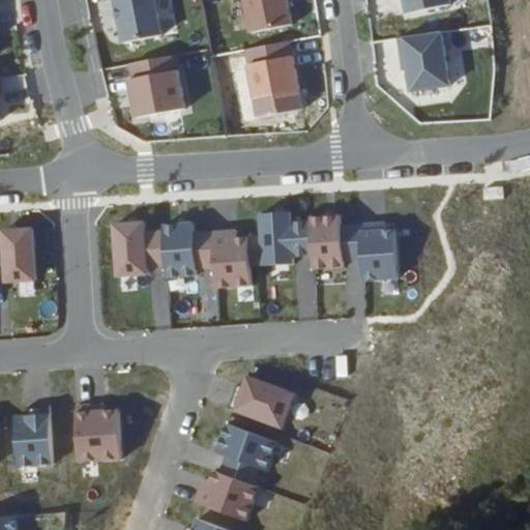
[(154,0),(87,0),(97,46),(162,32),(154,0)]
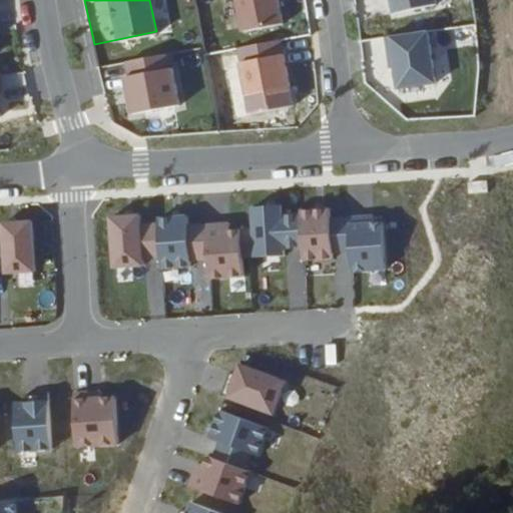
[(278,0),(229,0),(236,34),(283,24),(278,0)]
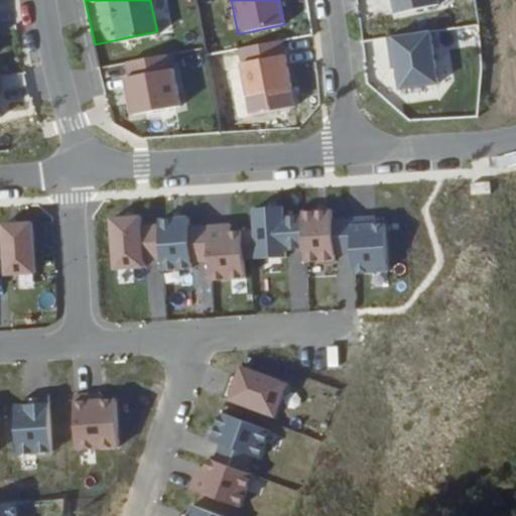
[(386,0),(389,14),(438,6),(436,0),(386,0)]
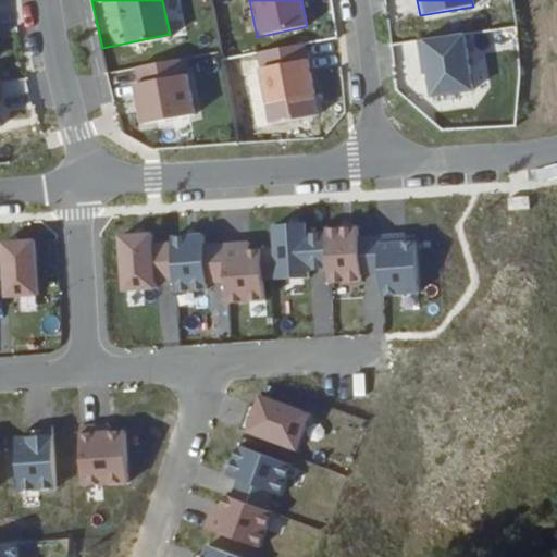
[(415,42),(425,99),(472,90),(461,34),(415,42)]
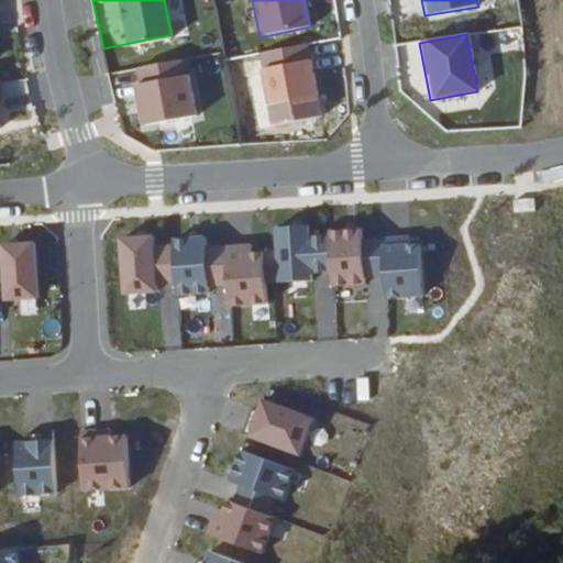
[(257,68),(265,107),(318,97),(310,58),(257,68)]
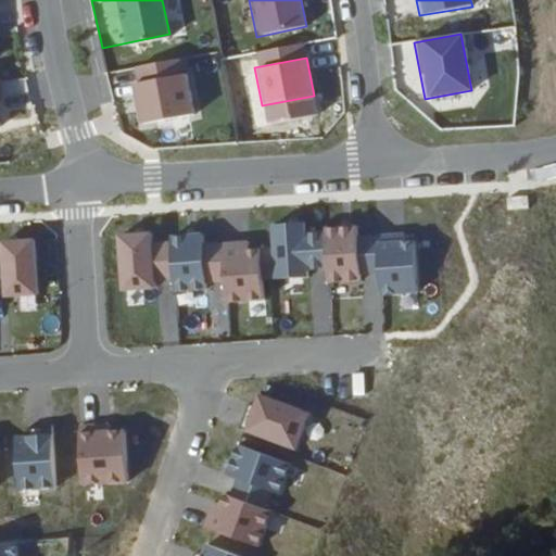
[(136,124),(191,117),(186,65),(130,72),(136,124)]
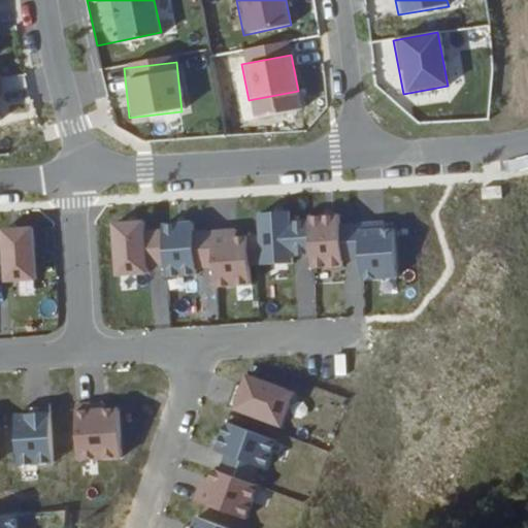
[(254,212),(255,263),(304,262),(304,266),(355,265),(355,278),(396,277),(394,226),(338,227),(337,215),(297,216),(297,211),(254,212)]
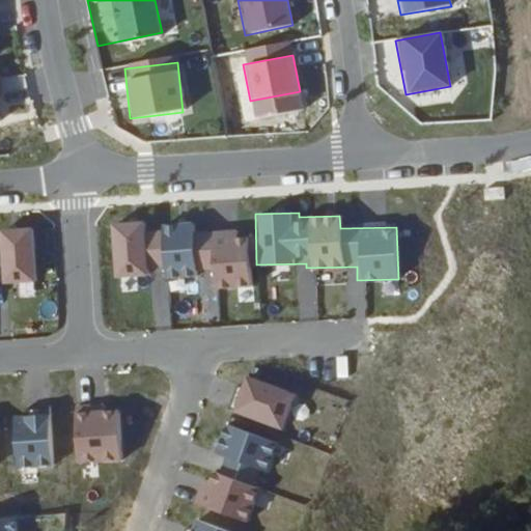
[(194,220),(158,221),(160,281),(194,280),(193,268),(207,268),(208,290),(252,288),(250,231),(194,233),(194,220)]
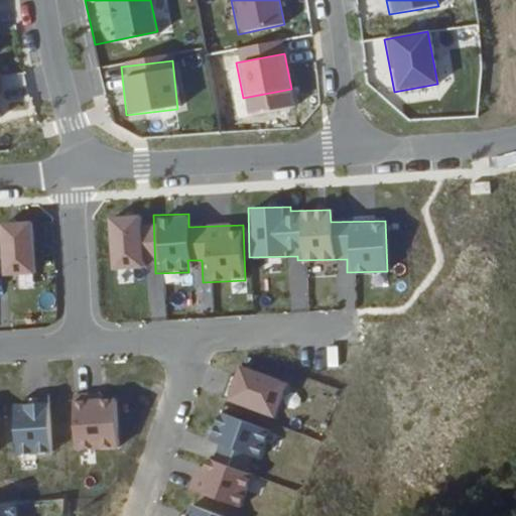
[(139,218),(107,218),(108,272),(140,271),(139,218)]
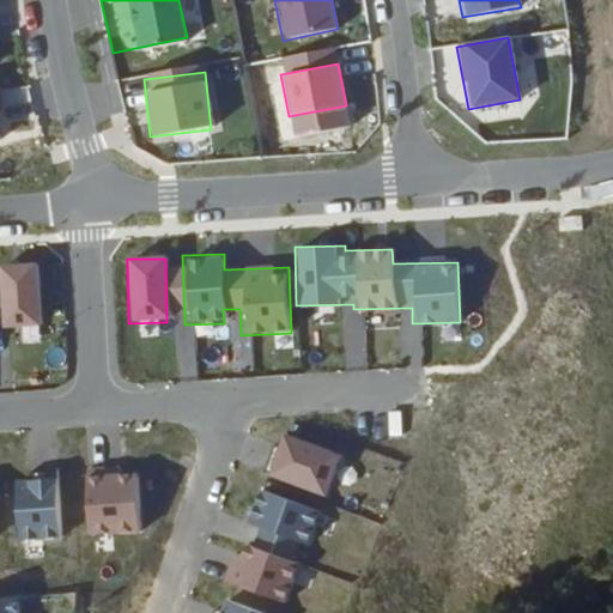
[(0,263),(0,327),(38,328),(40,265),(0,263)]
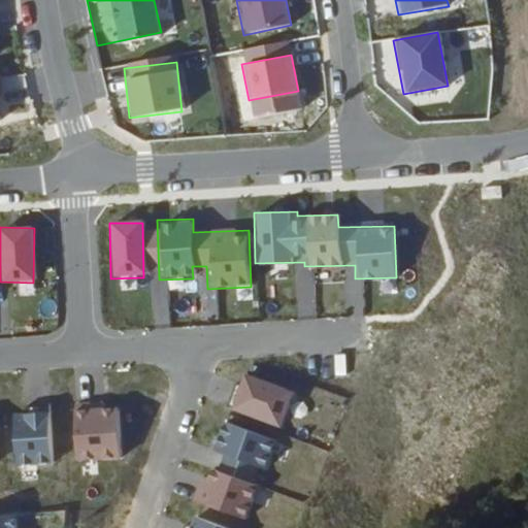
[(241,377),(234,404),(284,417),(291,390),(241,377)]
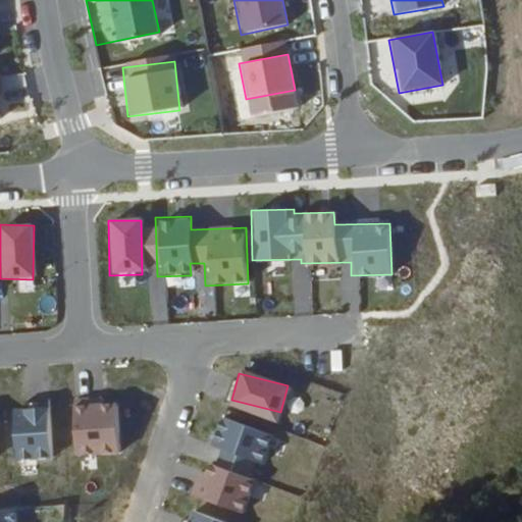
[(70,454),(119,453),(118,403),(69,404),(70,454)]
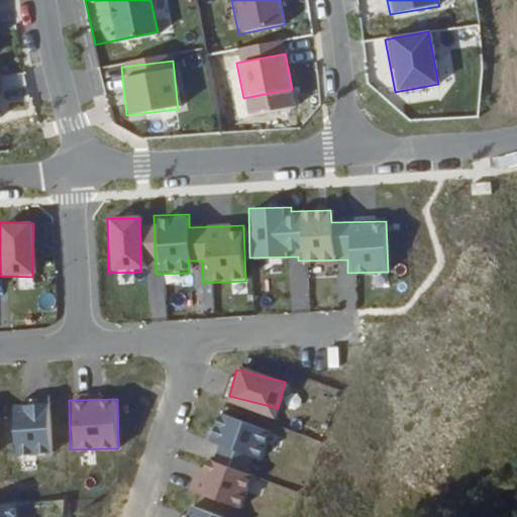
[(10,404),(7,459),(48,461),(52,406),(10,404)]
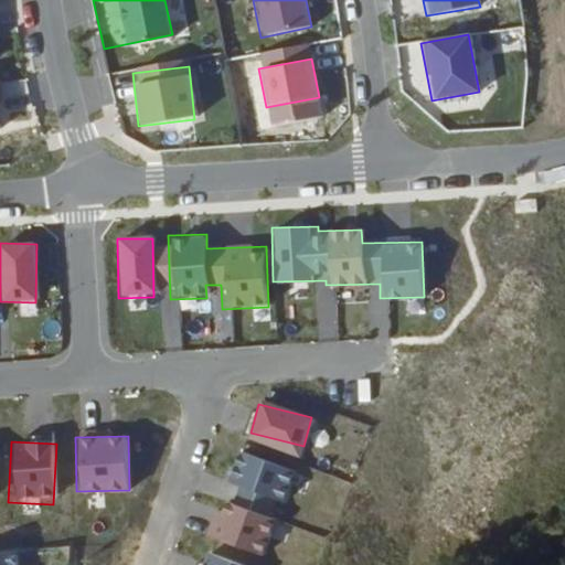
[(284,497),(294,470),(243,452),(233,479),(284,497)]
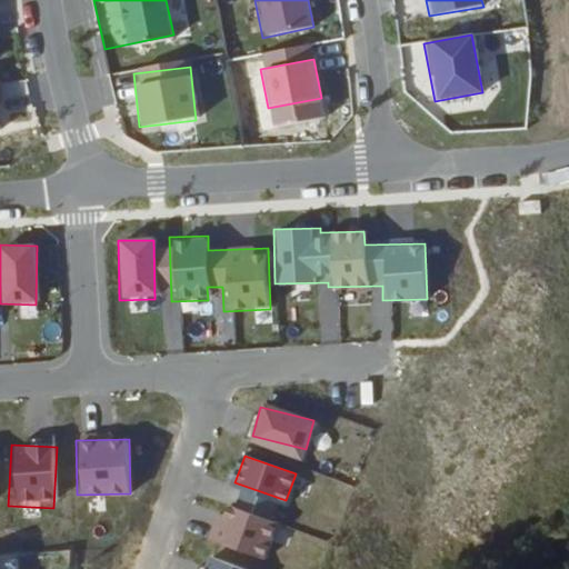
[(245,490),(239,505),(268,517),(273,502),(245,490)]
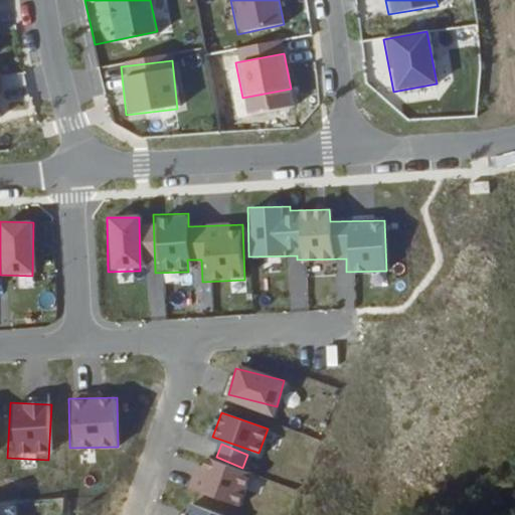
[(205,458),(195,487),(240,503),(250,475),(205,458)]
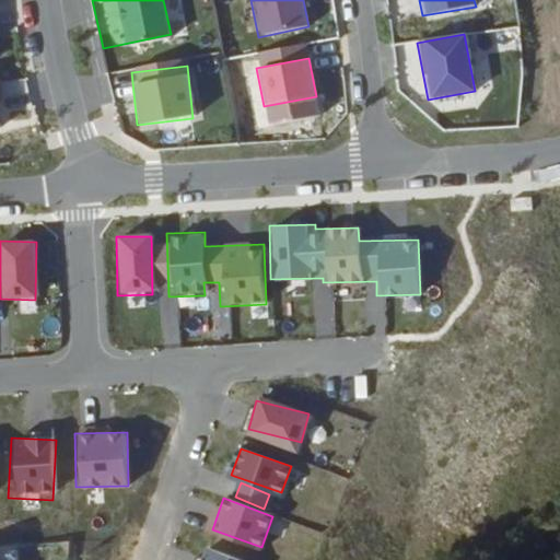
[(0,559),(18,559),(18,546),(0,546),(0,559)]
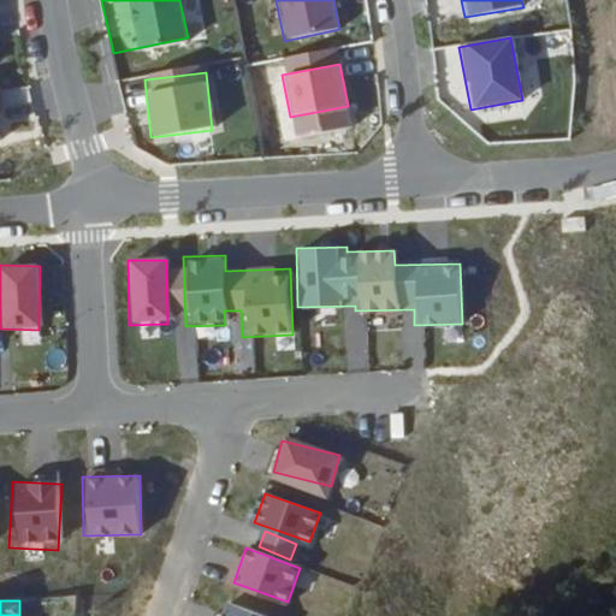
[(219,615),(262,615),(225,602),(219,615)]
